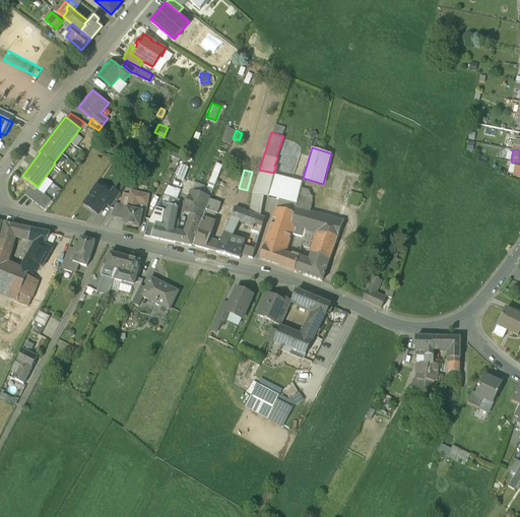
[(259,170),(253,189),(261,192),(268,194),(273,173),(259,170)]
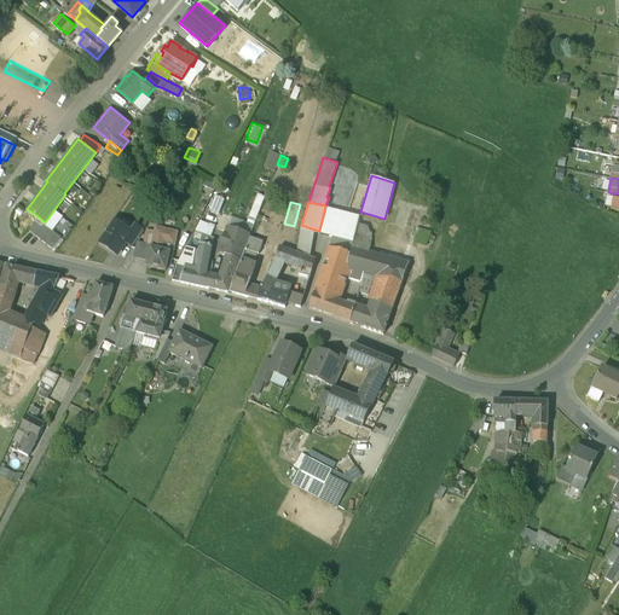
[(214,208),(207,206),(200,219),(209,224),(215,212),(214,208)]
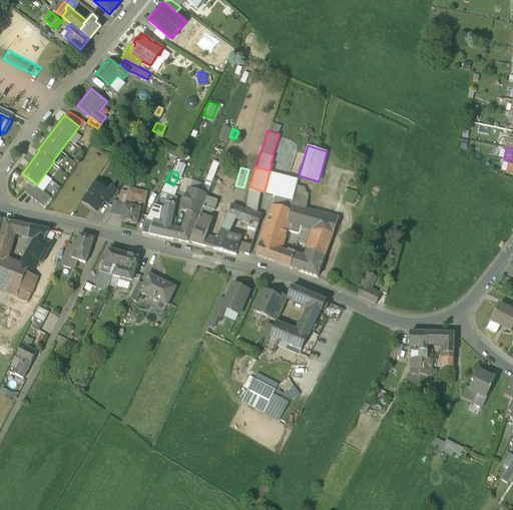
[(280,173),(270,170),(265,191),(275,193),(280,173)]
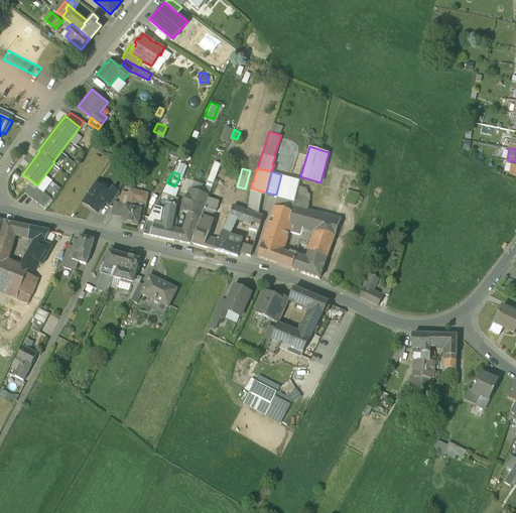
[(299,179),(281,174),(276,195),(277,196),(261,243),(282,248),(288,229),(291,230),(292,226),(289,221),(293,206),(297,190),(299,179)]
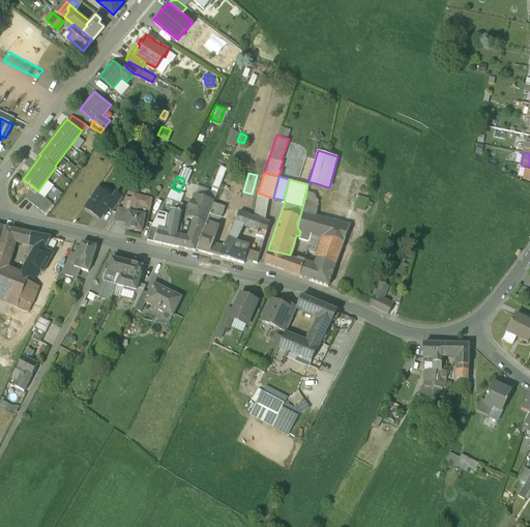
[(38,191),(32,185),(24,196),(45,211),(53,201),(38,191)]
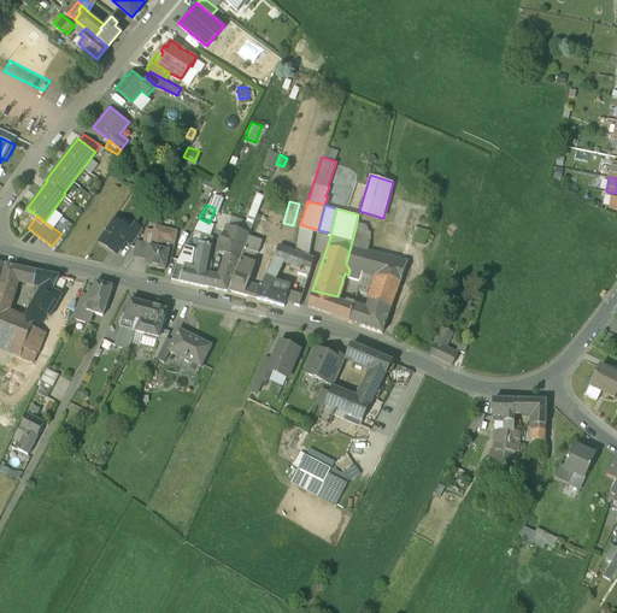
[(130,229),(113,217),(98,239),(116,251),(124,239),(131,229),(130,229)]
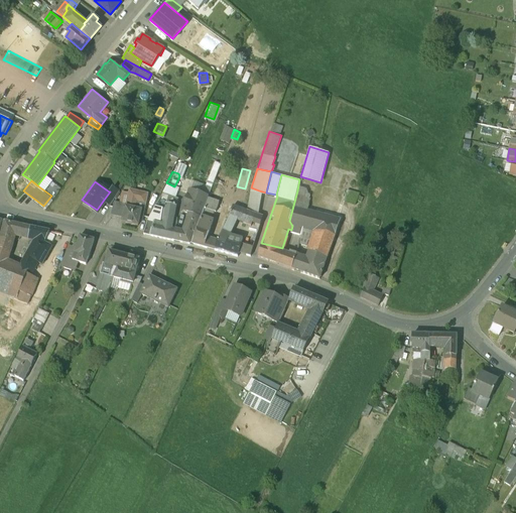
[(174,186),(166,182),(162,190),(171,195),(175,196),(178,188),(174,186)]
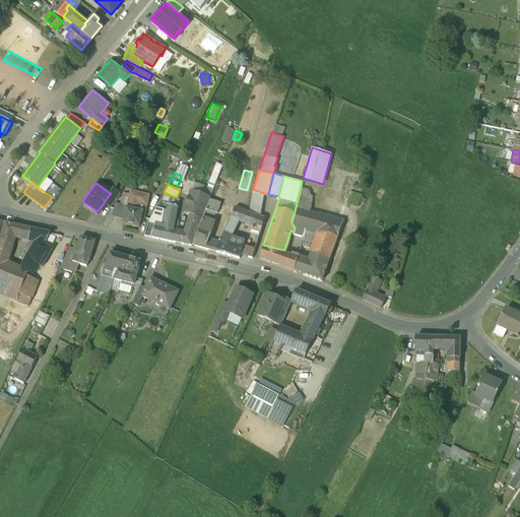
[(114,187),(110,193),(111,193),(105,201),(111,205),(120,191),(114,187)]
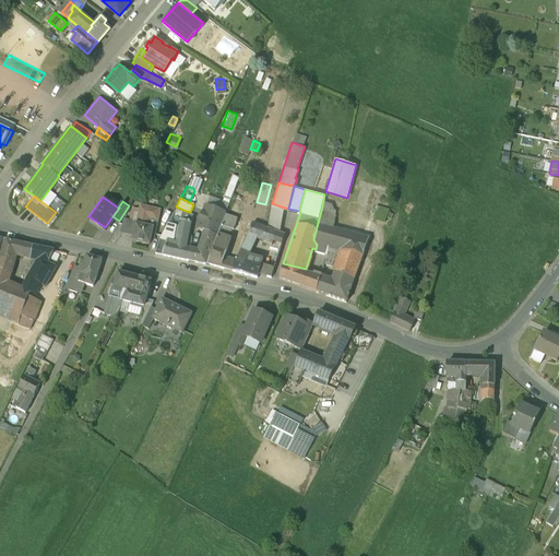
[(161,208),(140,203),(139,211),(158,216),(161,208)]
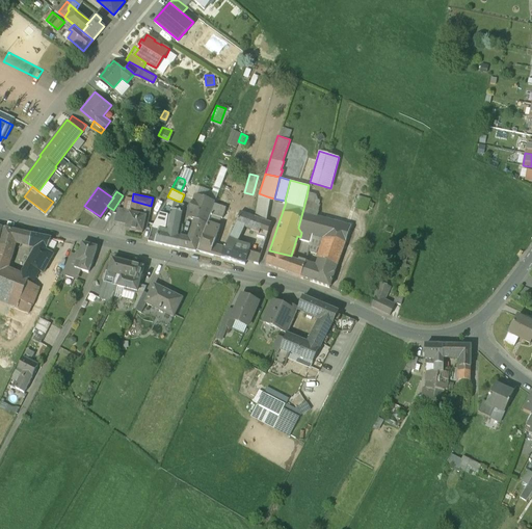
[(267,196),(259,193),(255,215),(263,218),(267,196)]
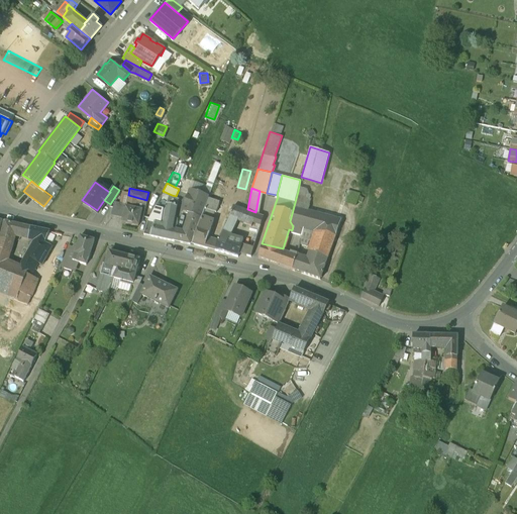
[(208,195),(199,192),(199,191),(198,191),(190,189),(183,209),(190,211),(199,215),(201,215),(208,197),(208,195)]
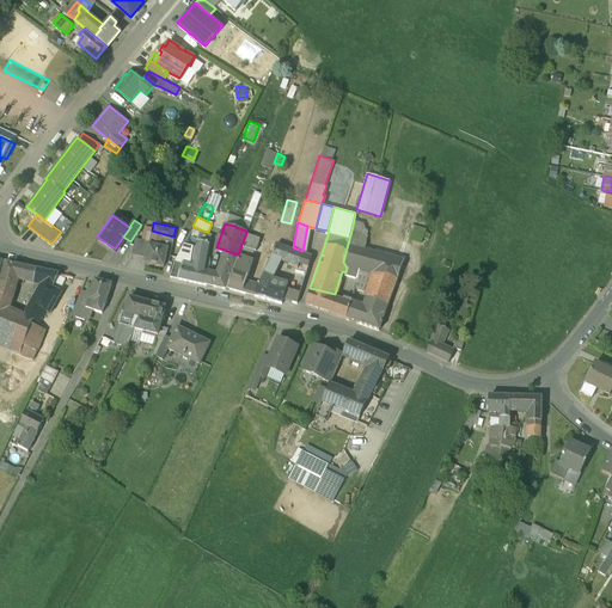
[(426,228),(411,223),(408,235),(421,240),(426,228)]
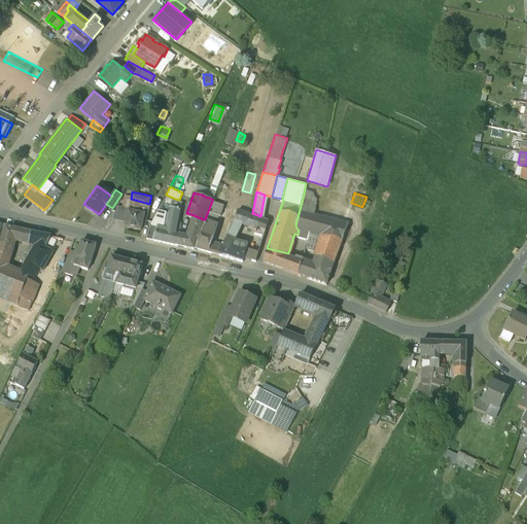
[(316,202),(304,195),(300,210),(313,213),(316,202)]
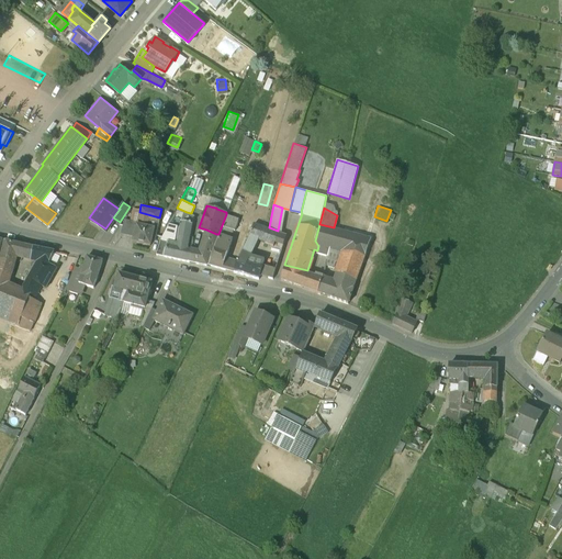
[(191,213),(187,212),(184,221),(192,223),(194,214),(191,213)]
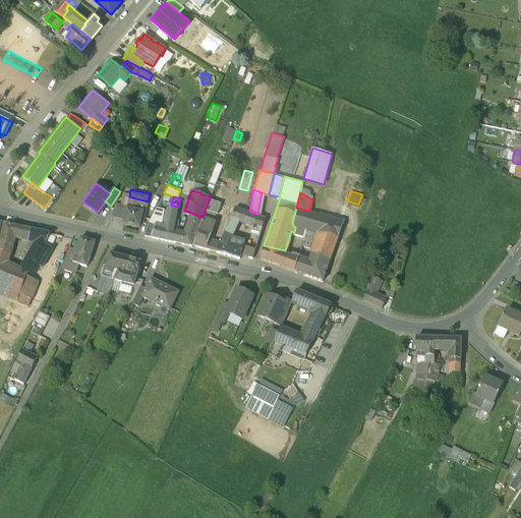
[(203,217),(201,220),(212,223),(217,212),(218,212),(221,202),(210,198),(203,217)]
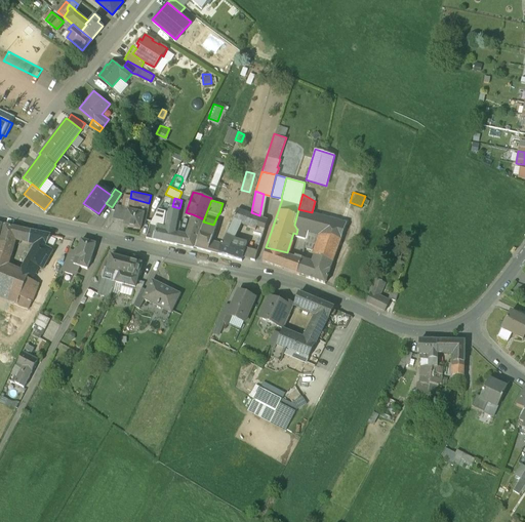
[(128,206),(117,204),(114,214),(125,217),(127,208),(128,206)]
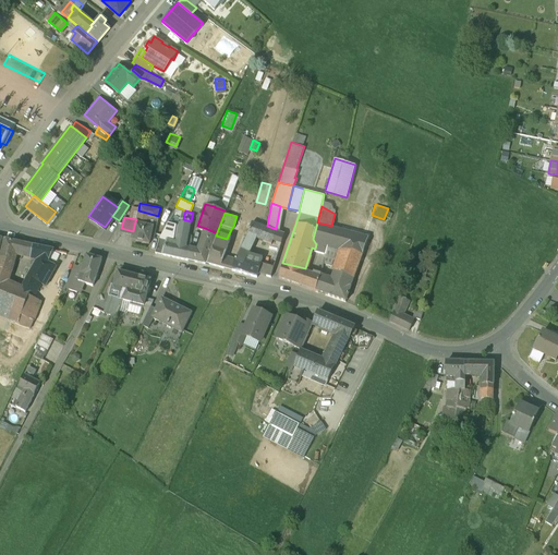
[(252,220),(240,217),(235,230),(247,233),(252,220)]
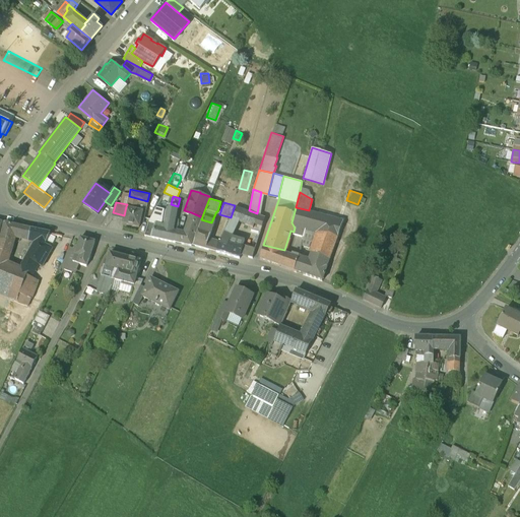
[(178,206),(171,204),(170,208),(168,208),(165,223),(155,221),(151,235),(175,240),(177,230),(173,229),(178,206)]
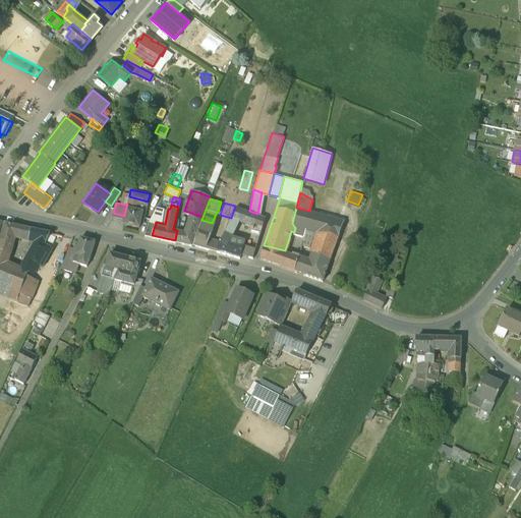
[(249,211),(235,206),(231,218),(239,220),(237,224),(244,226),(245,222),(253,225),(257,214),(249,211)]
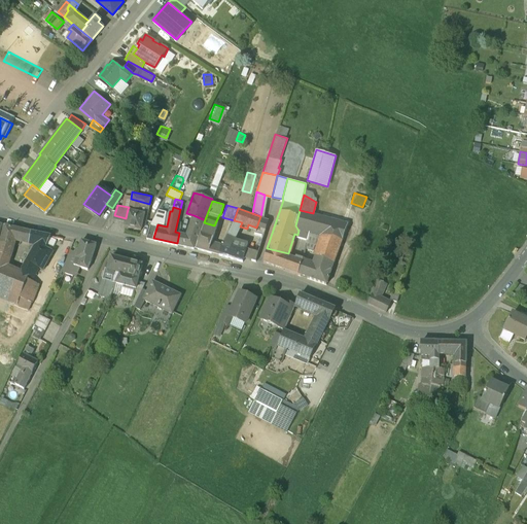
[(144,213),(128,209),(126,218),(125,224),(141,228),(143,215),(146,216),(147,211),(144,210),(144,213)]
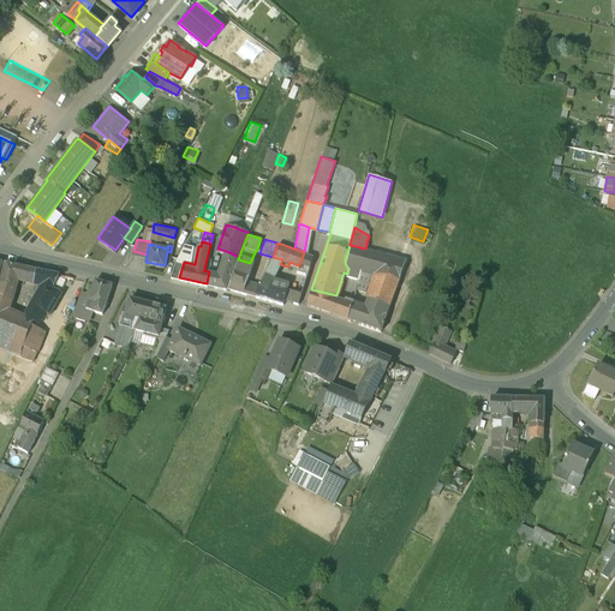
[(365,249),(350,245),(345,263),(348,269),(370,273),(375,252),(365,249)]
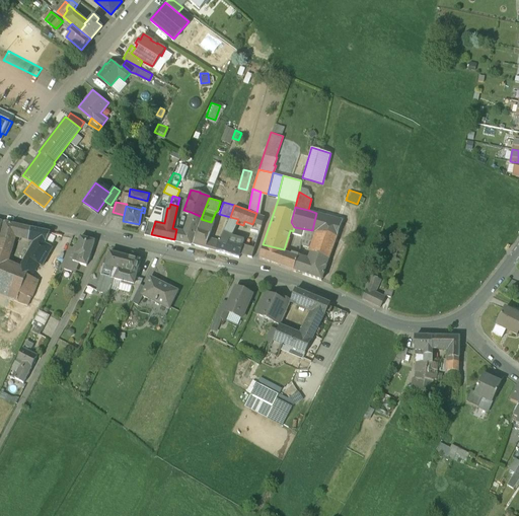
[(200,216),(191,212),(183,230),(181,238),(181,240),(180,240),(191,243),(191,241),(200,216)]
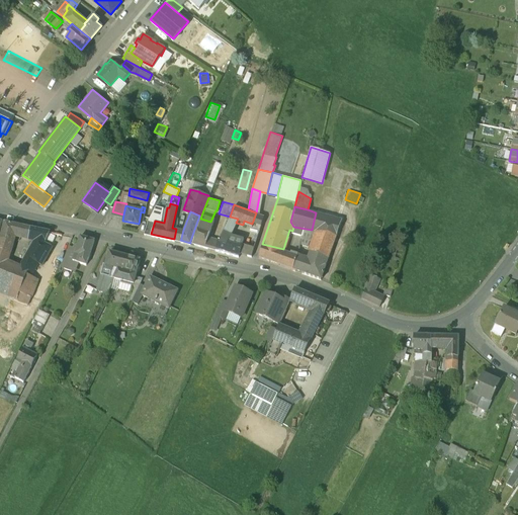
[(241,246),(240,251),(251,255),(264,216),(256,212),(252,224),(250,229),(247,227),(241,246)]
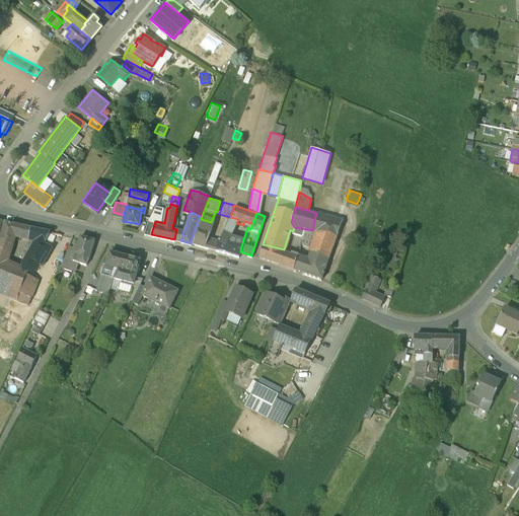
[(343,219),(316,213),(312,230),(294,227),(293,231),(301,234),(301,237),(314,240),(312,245),(310,250),(328,258),(343,219)]
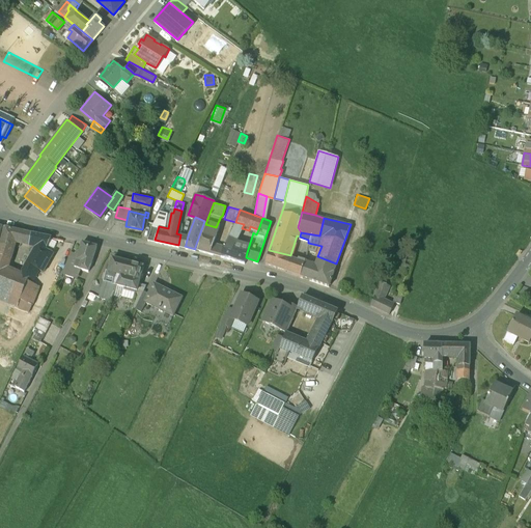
[(244,224),(235,222),(228,235),(236,241),(242,228),(244,224)]
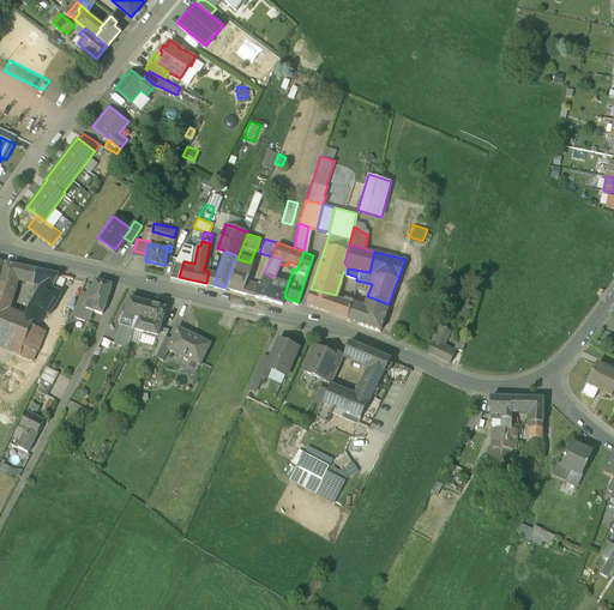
[(184,261),(176,259),(170,275),(179,277),(184,261)]
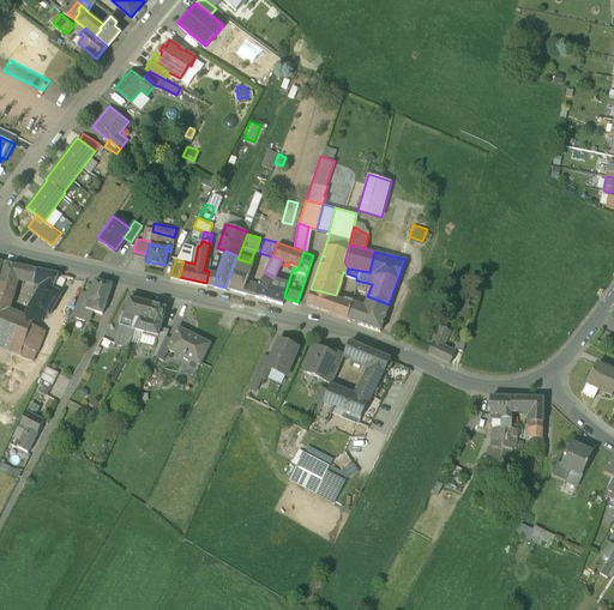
[(250,263),(238,259),(228,287),(246,291),(248,283),(245,282),(247,277),(252,263),(250,263)]
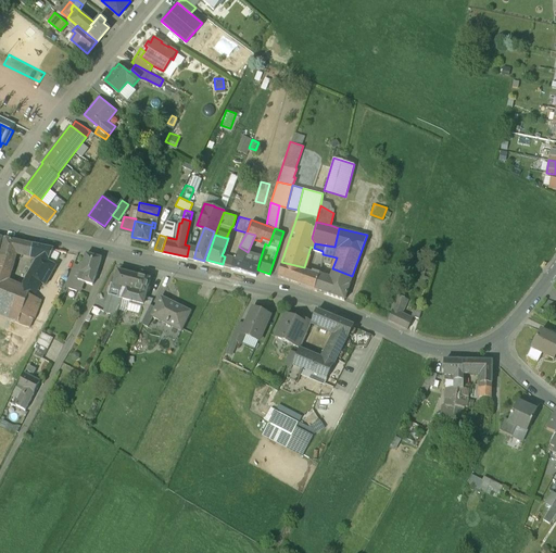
[(4,236),(0,252),(0,266),(10,269),(15,249),(24,251),(25,241),(4,236)]
